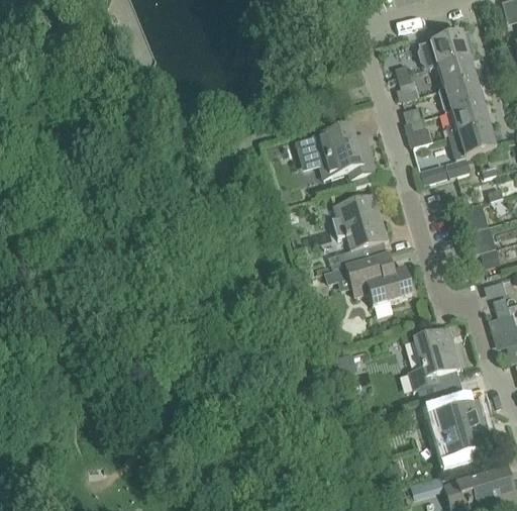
[(436,65),(469,56),(475,54),(470,37),(466,35),(463,36),(461,31),(423,42),(430,67),(436,65)]
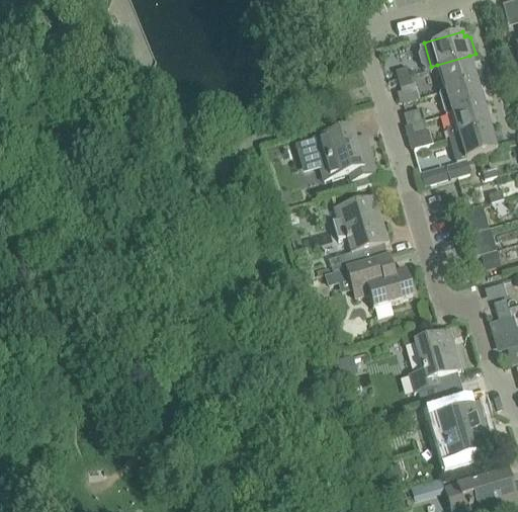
[(469,56),(437,65),(444,88),(477,78),(469,56)]
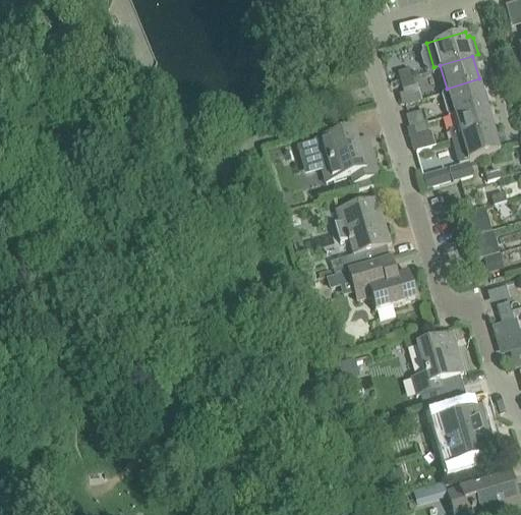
[(401,76),(413,73),(411,65),(398,68),(401,76)]
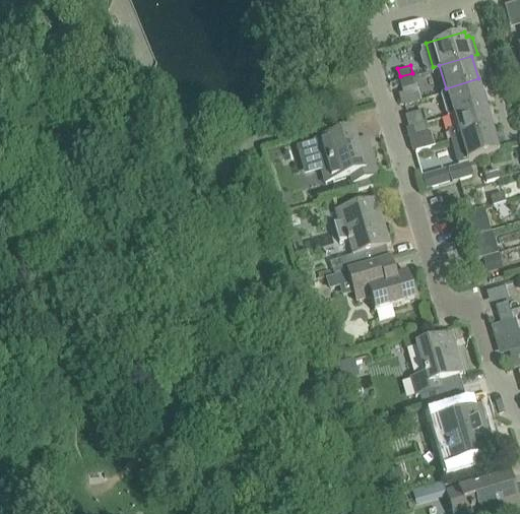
[(412,73),(400,76),(402,85),(414,81),(412,73)]
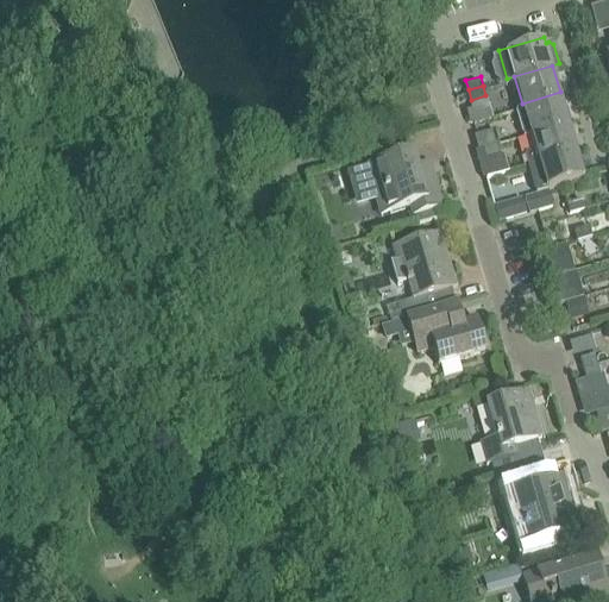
[(560,92),(522,104),(514,106),(522,132),(531,130),(567,119),(569,119),(571,115),(567,104),(564,102),(560,92)]
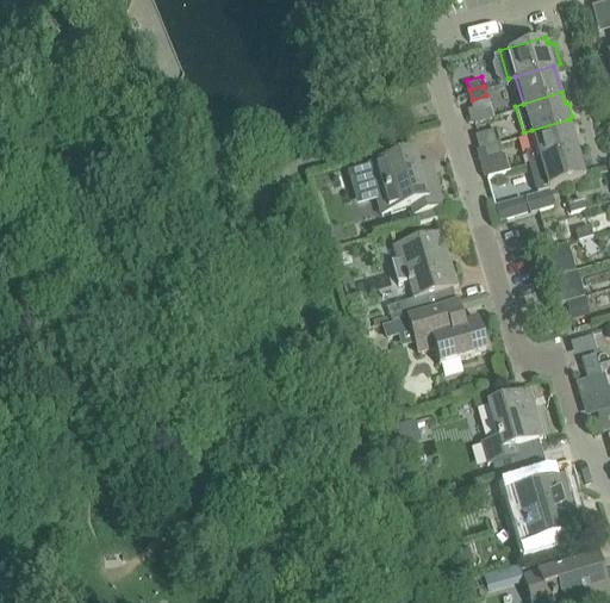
[(531,130),(536,147),(524,150),(528,161),(577,145),(568,119),(531,130)]
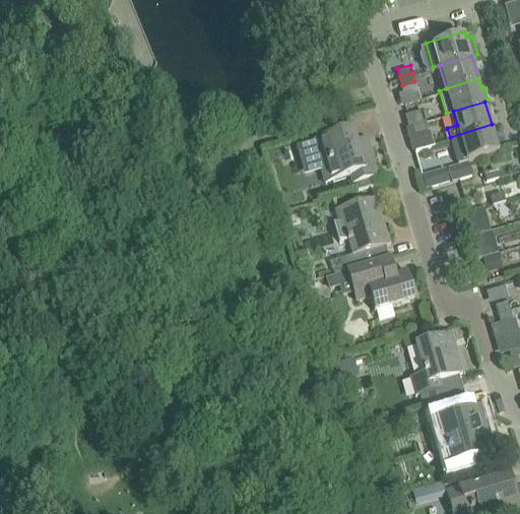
[(412,123),(413,123),(426,119),(421,106),(409,110),(412,123)]
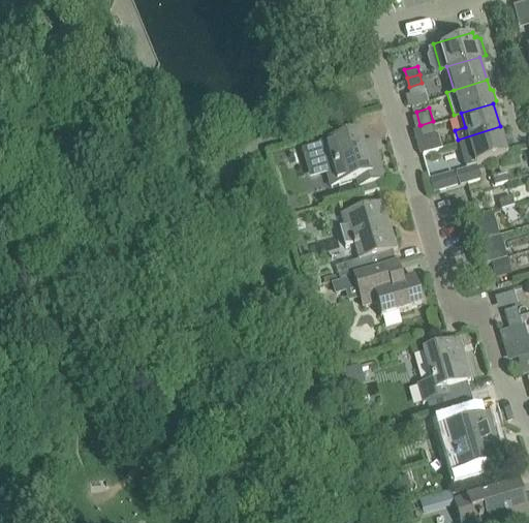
[(421,125),(413,127),(419,146),(439,141),(433,121),(421,125)]
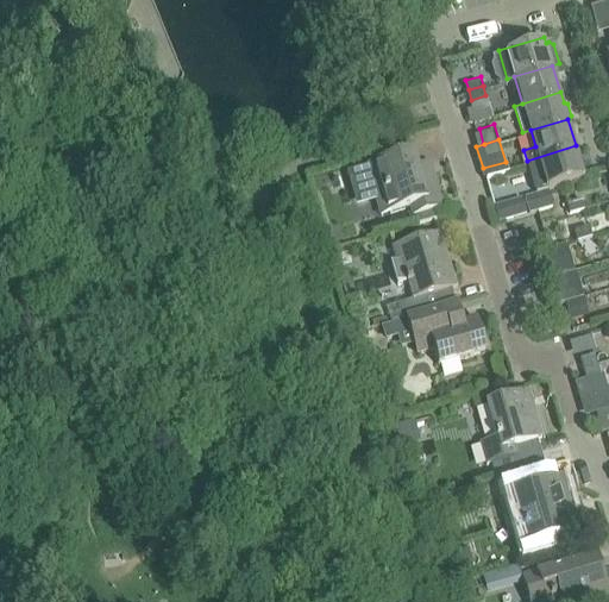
[(576,145),(527,161),(534,188),(584,174),(576,145)]
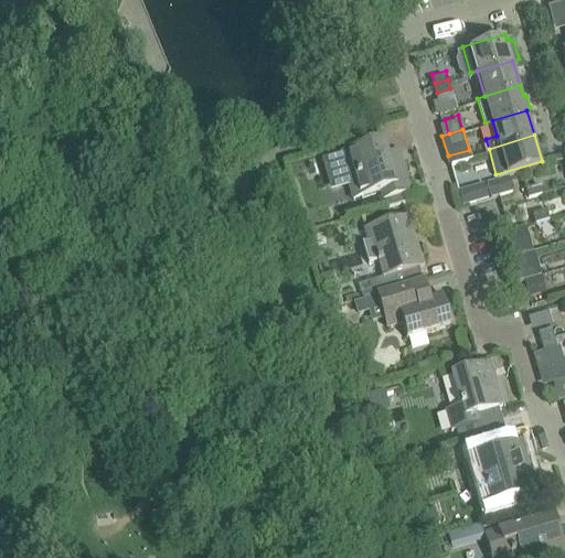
[(326,152),(327,156),(333,180),(348,175),(353,194),(383,185),(386,194),(403,189),(412,186),(400,146),(386,149),(382,136),(340,148),(340,149),(326,152)]
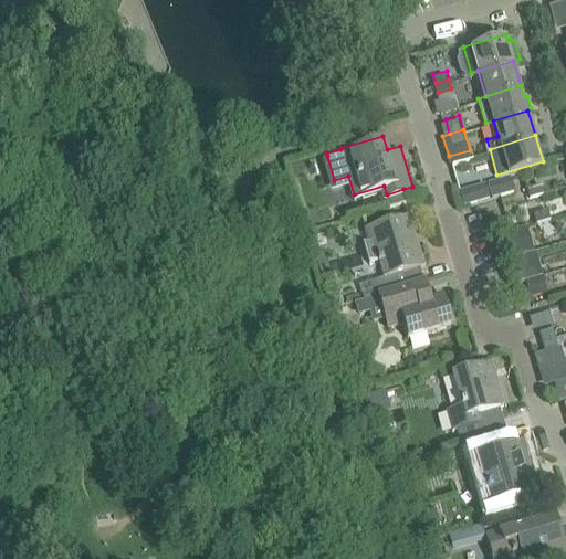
[(509,172),(488,178),(492,192),(513,187),(509,172)]
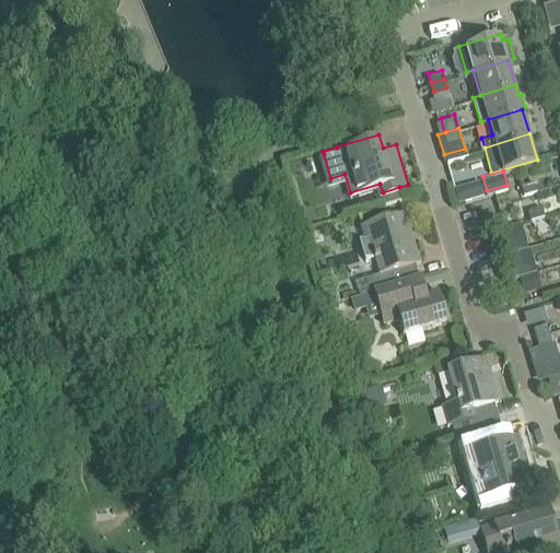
[(480,177),(455,185),(458,199),(485,191),(480,177)]
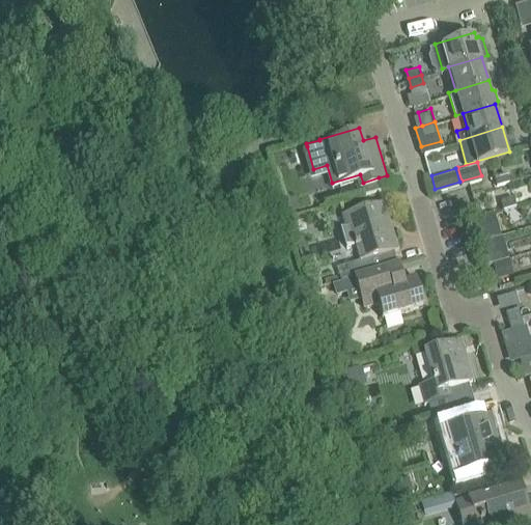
[(507,170),(495,174),(497,182),(509,177),(507,170)]
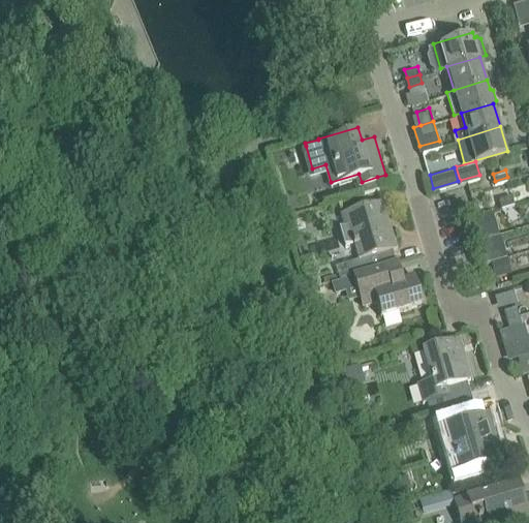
[(377,177),(362,182),(364,189),(379,184),(377,177)]
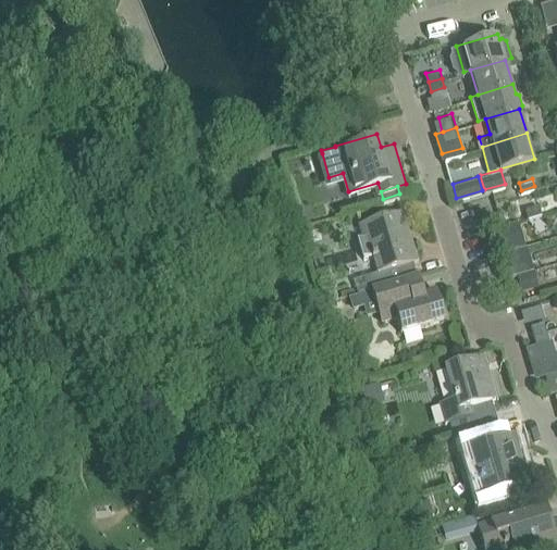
[(539,201),(525,205),(528,215),(542,211),(539,201)]
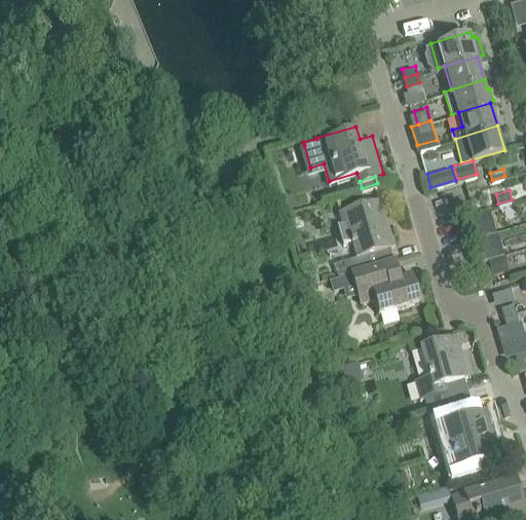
[(351,268),(386,258),(393,256),(389,245),(395,243),(380,195),(338,209),(342,222),(336,223),(342,243),(352,239),(357,254),(343,258),(347,269),(351,268)]
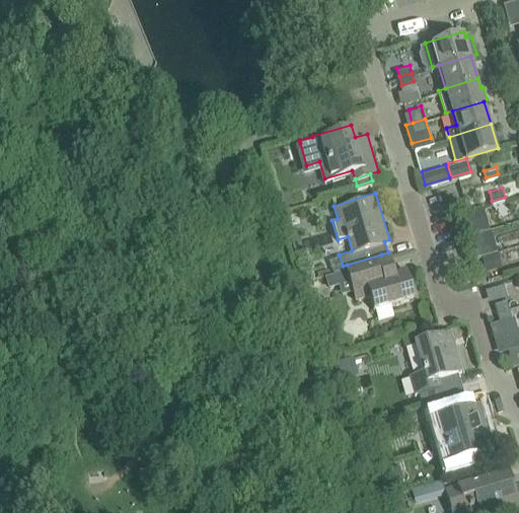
[(484,208),(467,212),(471,229),(488,224),(484,208)]
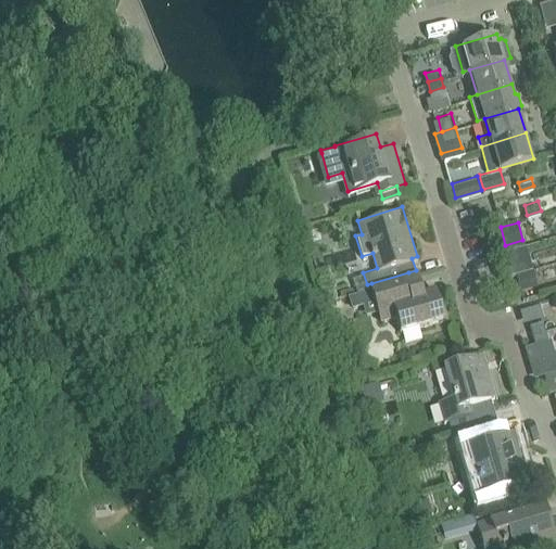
[(505,249),(508,262),(519,258),(516,245),(505,249)]
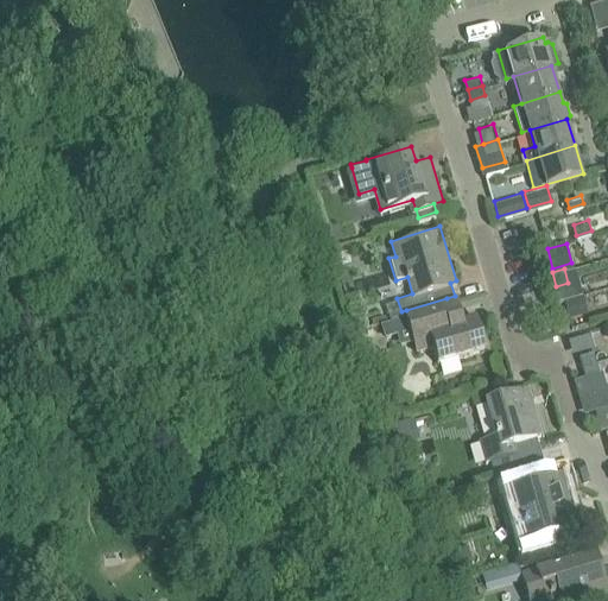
[(583,291),(564,297),(569,314),(570,314),(588,309),(583,291)]
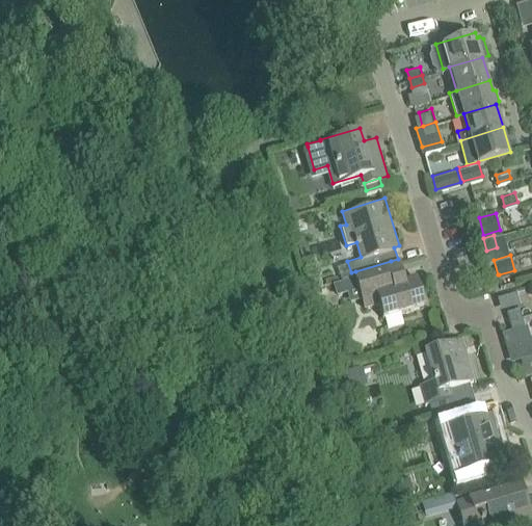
[(355,271),(361,290),(365,305),(378,300),(382,314),(425,303),(416,273),(403,278),(401,271),(394,273),(391,261),(355,271)]
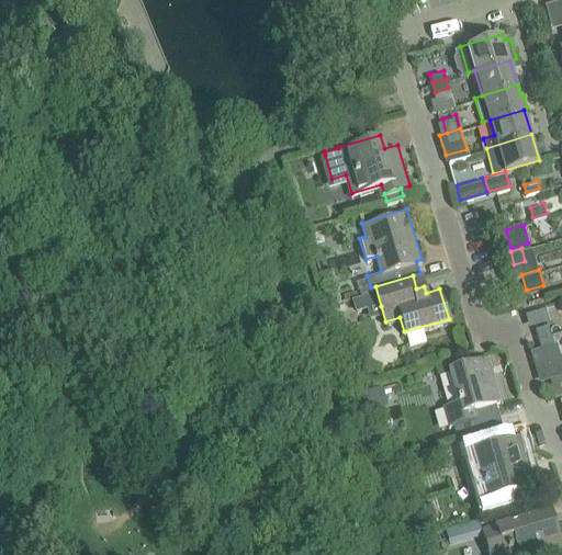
[(336,290),(323,293),(326,302),(338,297),(336,290)]
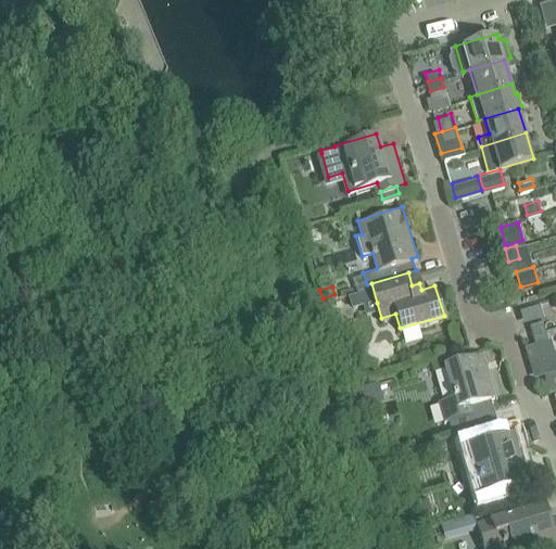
[(532,330),(544,326),(542,317),(530,320),(532,330)]
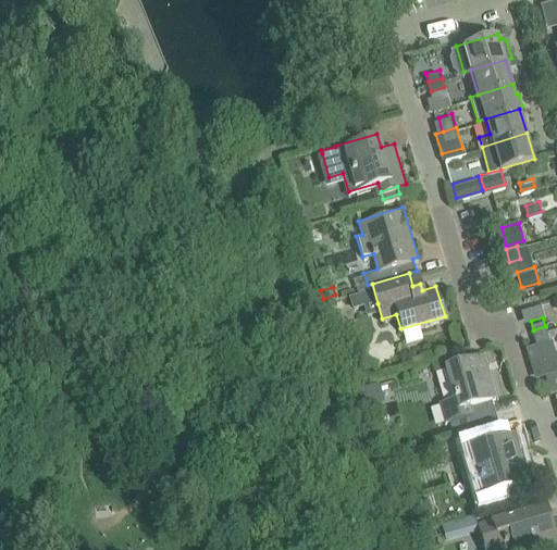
[(545,326),(533,330),(535,339),(548,335),(545,326)]
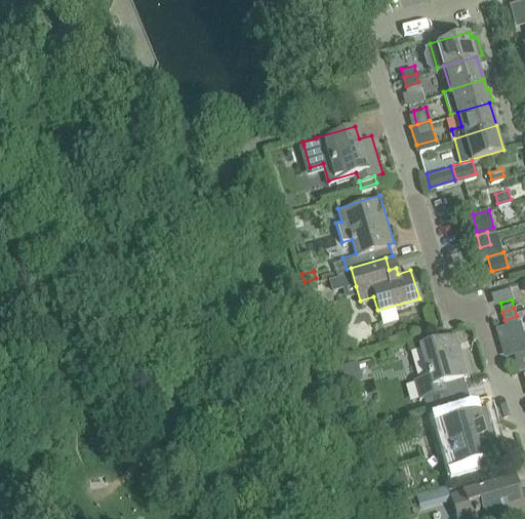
[(428,407),(428,408),(441,404),(470,396),(462,374),(467,373),(454,332),(419,343),(429,373),(415,377),(420,396),(426,394),(429,407),(428,407)]
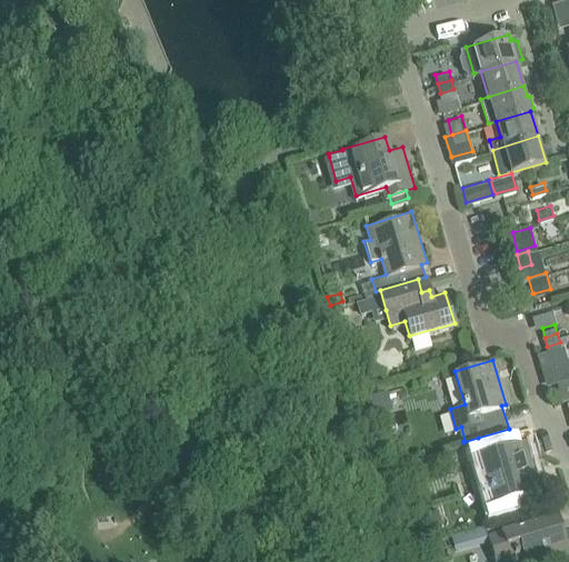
[(559,388),(568,384),(568,374),(557,379),(559,388)]
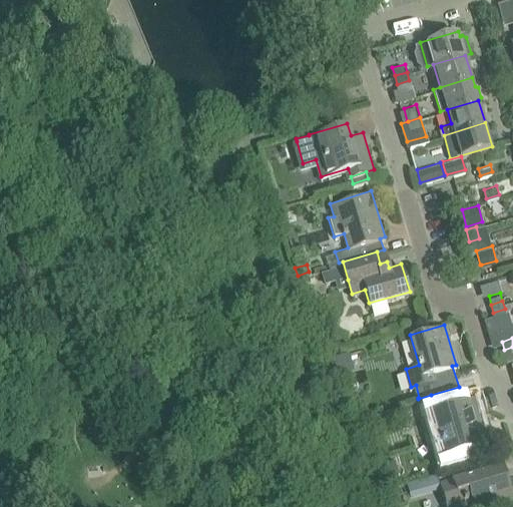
[(512,347),(504,350),(507,359),(512,356),(512,347)]
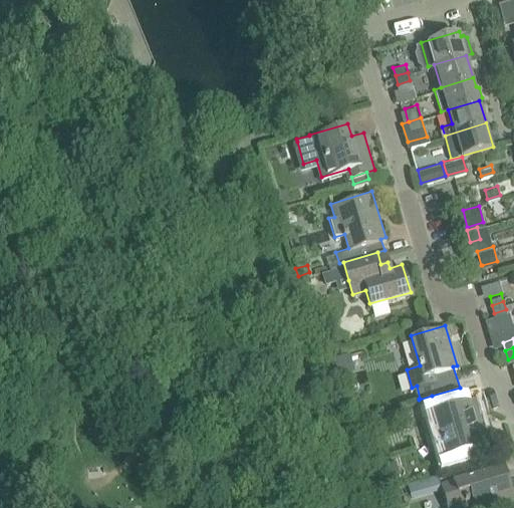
[(432,396),(419,400),(423,413),(432,410),(446,457),(488,444),(475,396),(463,400),(460,388),(432,396)]
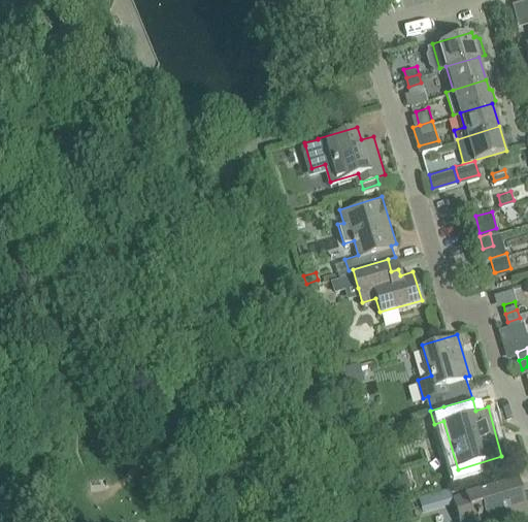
[(422,479),(422,489),(454,487),(454,477),(422,479)]
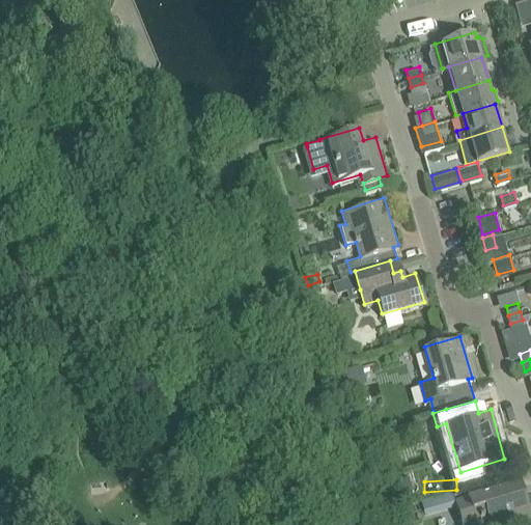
[(520,480),(456,499),(464,524),(476,521),(477,524),(492,524),(490,517),(502,514),(504,524),(508,524),(530,519),(520,480)]
